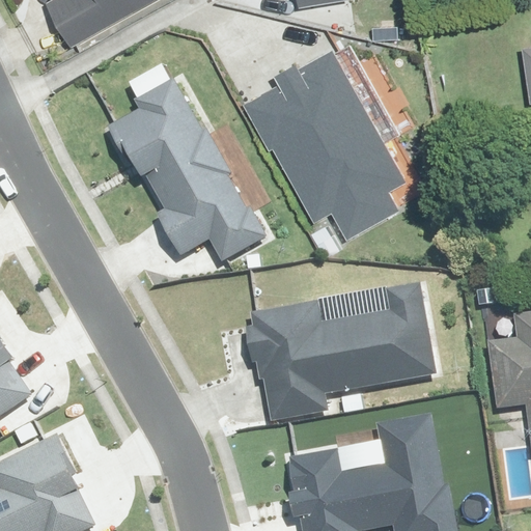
[(48,0),(72,44),(155,0),(48,0)]
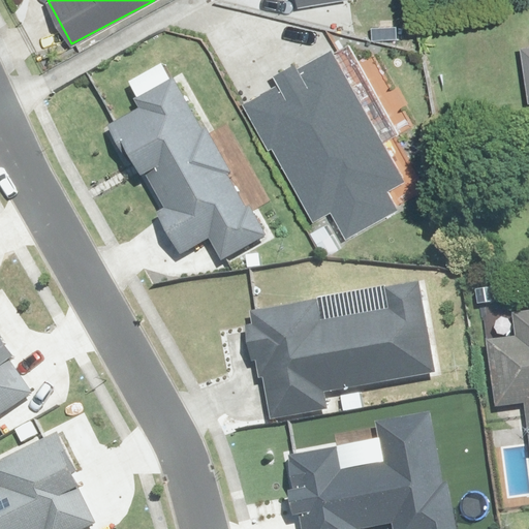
[(291,0),(293,12),(344,5),(343,0),(291,0)]
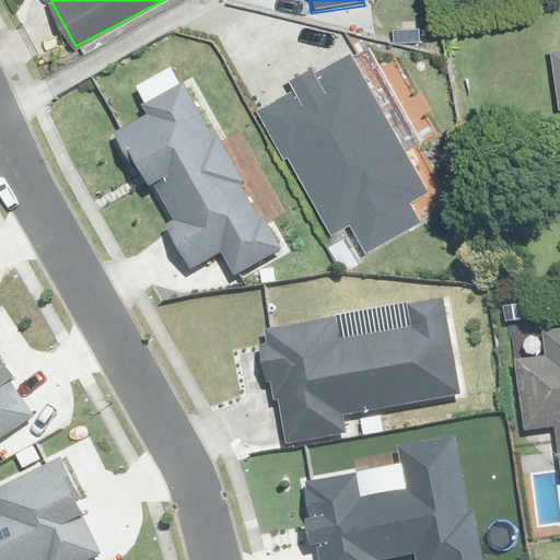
[(364,45),(249,106),(318,236),(343,223),(356,245),(421,210),(413,195),(438,183),(364,45)]
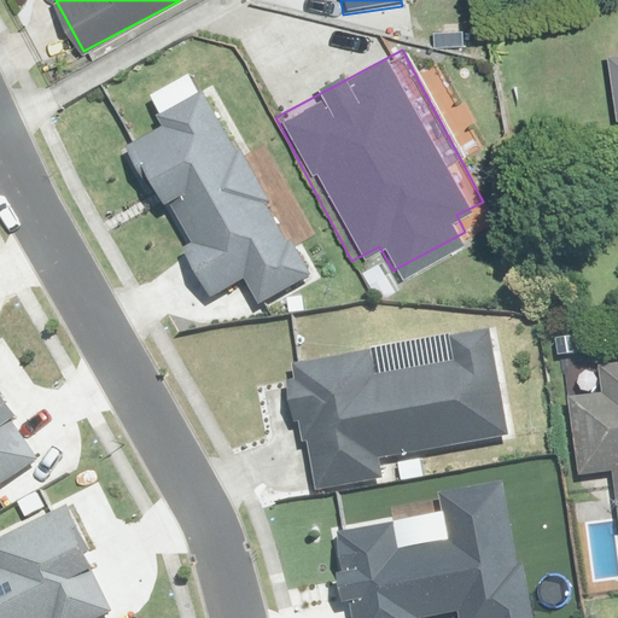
[(617,54),(606,57),(617,118),(617,117),(617,54)]
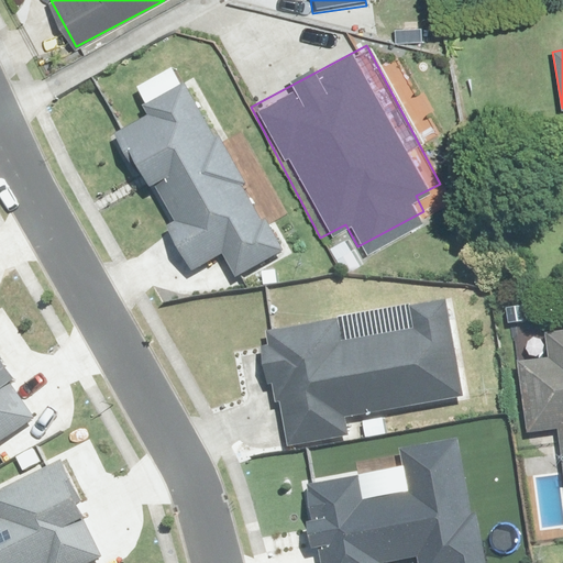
[(187,87),(101,138),(184,276),(223,252),(240,279),(286,252),(187,87)]
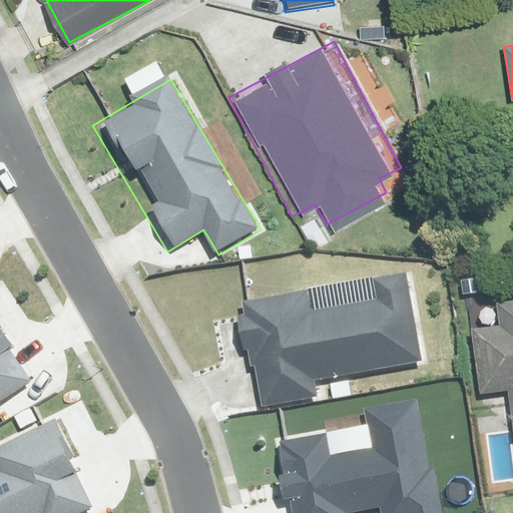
[(301,293),(242,303),(261,406),(315,397),(311,377),(421,358),(407,279),(374,284),(377,304),(305,316),(301,293)]
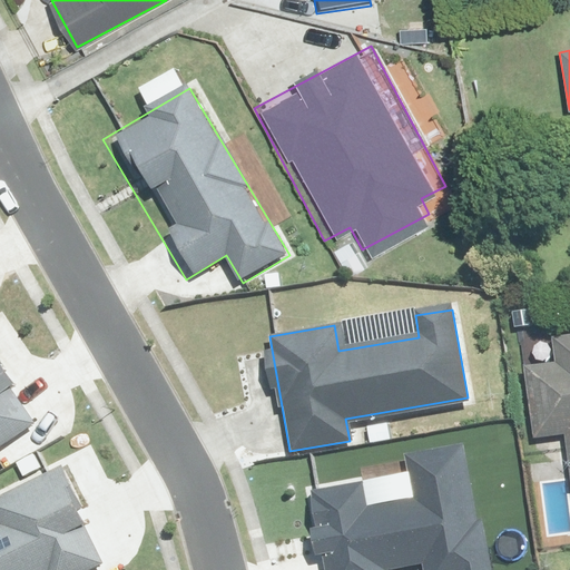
[(559,361),(527,365),(536,441),(569,436),(569,333),(556,335),(559,361)]
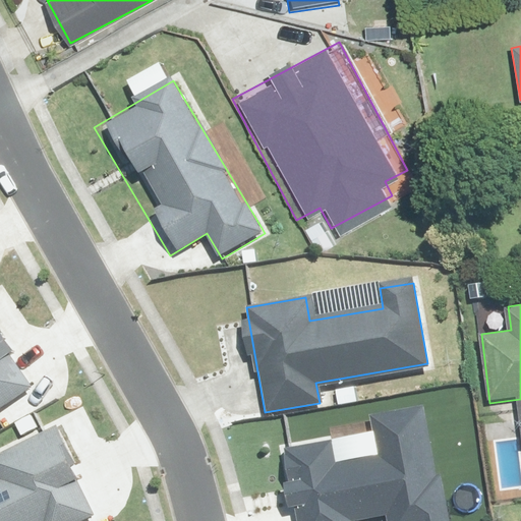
[(0,410),(34,387),(0,337),(0,410)]
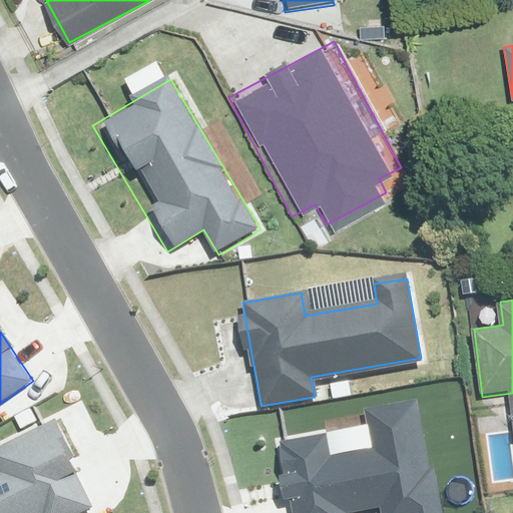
[(325,436),(278,445),(290,512),(368,512),(380,511),(380,512),(439,512),(420,402),(372,411),(380,451),(329,460),(325,436)]
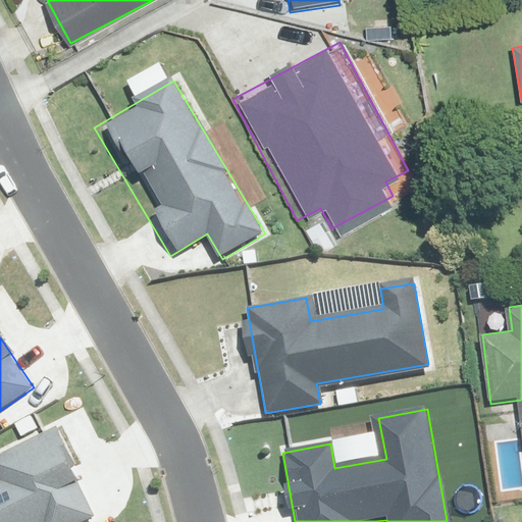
[(0,521),(89,521),(95,519),(55,433),(0,458),(0,521)]
